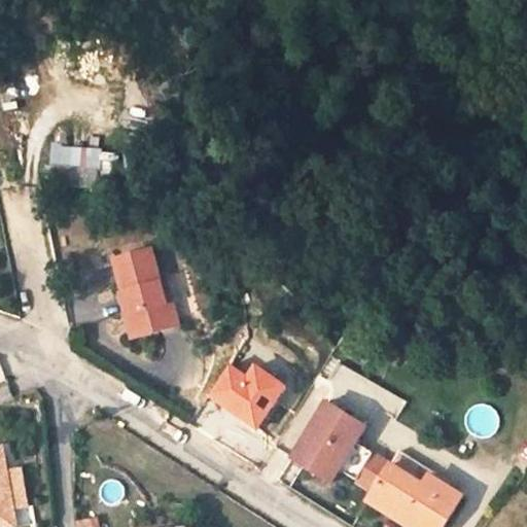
[(101,152),(56,148),(53,181),(98,185),(101,152)]
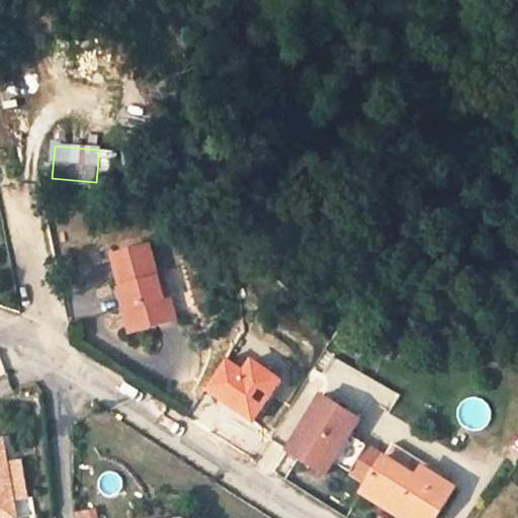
[(115,176),(117,152),(105,152),(104,175),(115,176)]
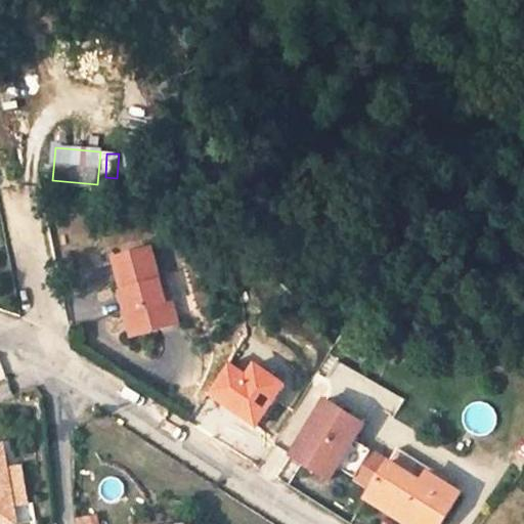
[(122,292),(126,291),(131,313),(126,315),(132,338),(179,325),(173,304),(167,305),(161,282),(153,250),(114,259),(122,292)]
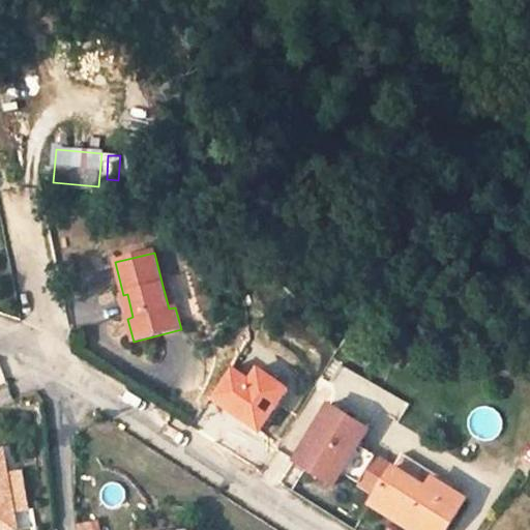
[(169,285),(163,286),(169,308),(175,307),(169,285)]
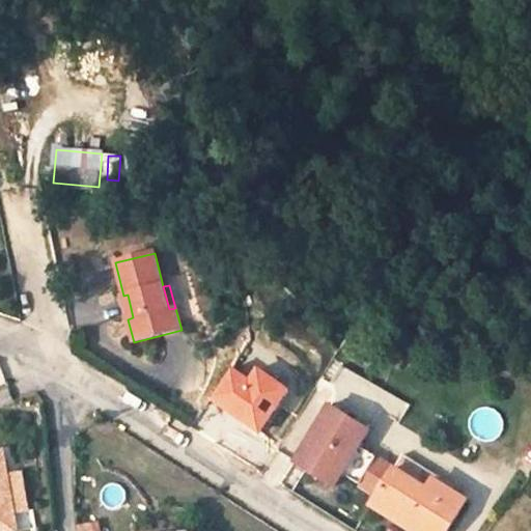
[(123,296),(121,297),(128,319),(133,317),(128,295),(123,296)]
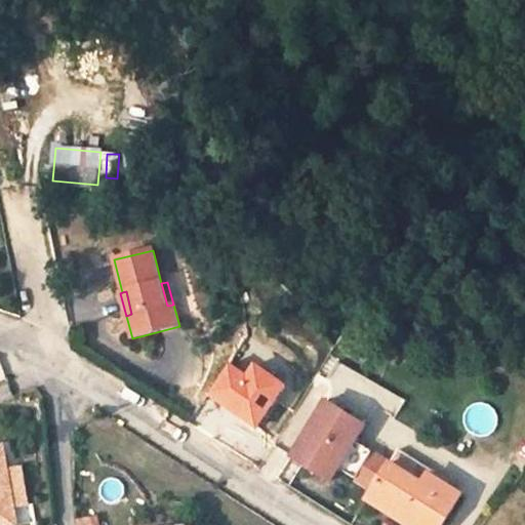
[(210,396),(254,427),(284,386),(252,364),(244,375),(232,366),(210,396)]
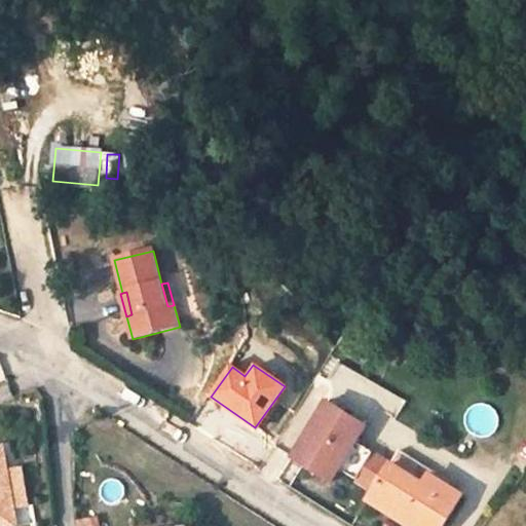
[(340,470),(375,491),(368,502),(406,525),(443,525),(462,496),(429,476),(423,485),(390,465),(355,443),(366,426),(328,403),(293,459),(331,483),(340,470)]
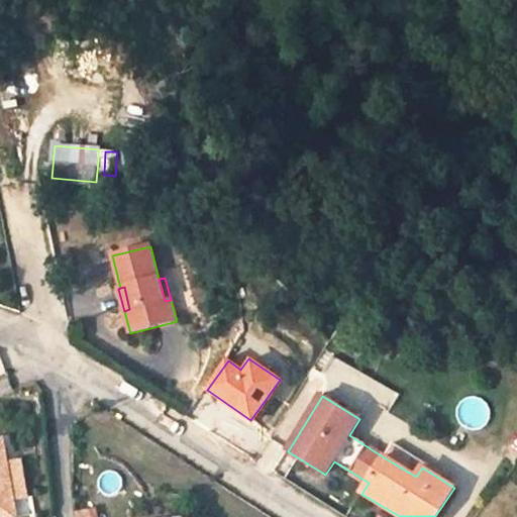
[(0,501),(14,499),(8,460),(5,440),(0,440),(0,501)]
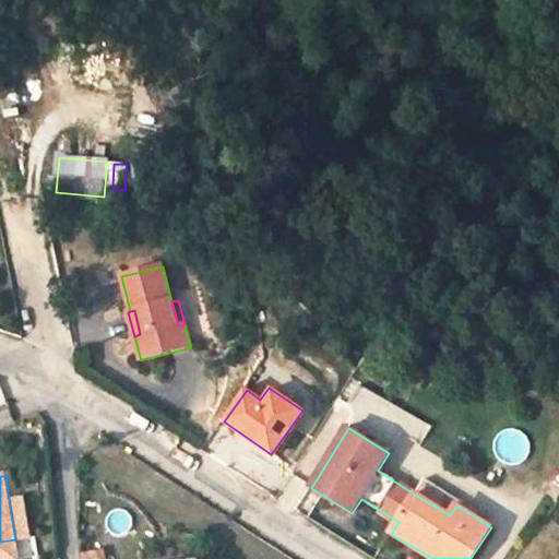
[(276,501),(307,521),(322,496),(293,476),(276,501)]
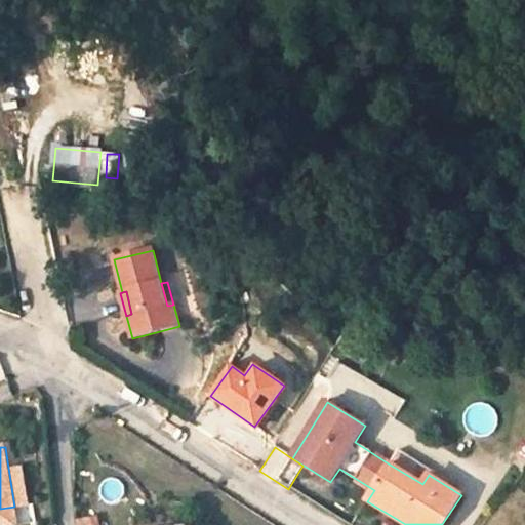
[(399,449),(390,465),(422,484),(429,475),(432,470),(399,449)]
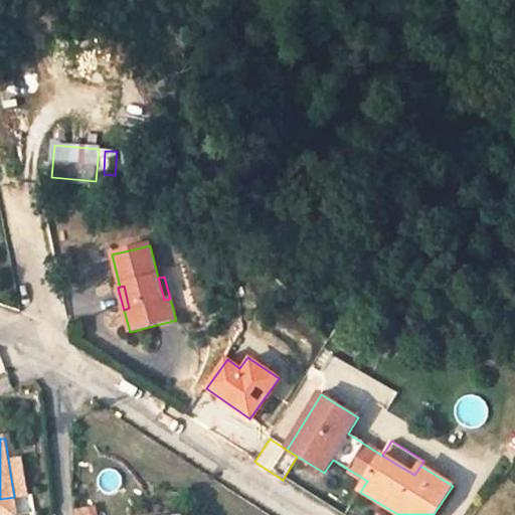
[(20,458),(8,459),(14,497),(0,499),(0,510),(18,508),(26,496),(20,458)]
